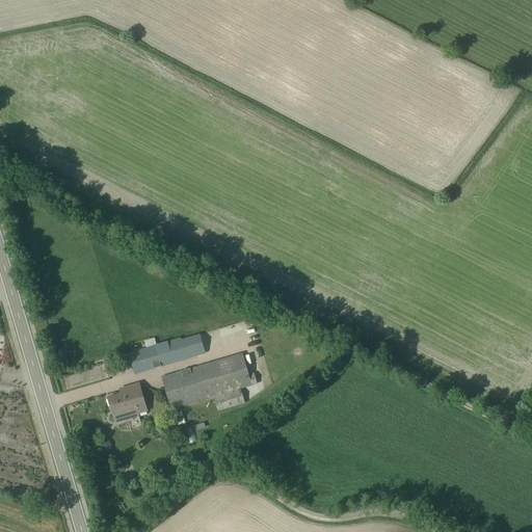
[(181,338),(128,352),(135,375),(207,354),(201,334),(182,340),(181,338)]
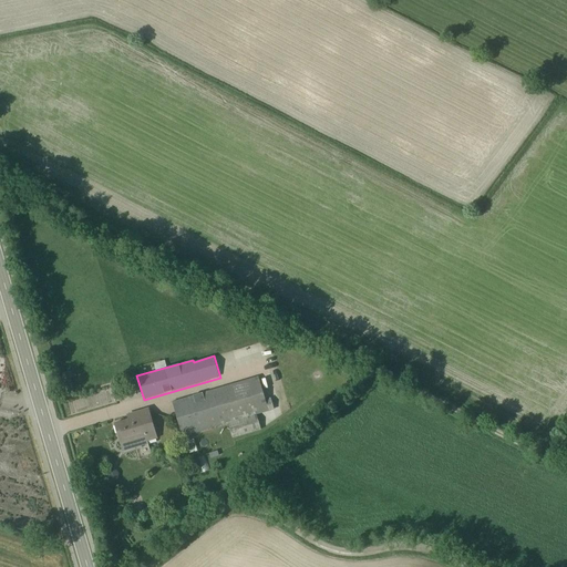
[(65,372),(59,374),(62,385),(69,383),(65,372)]
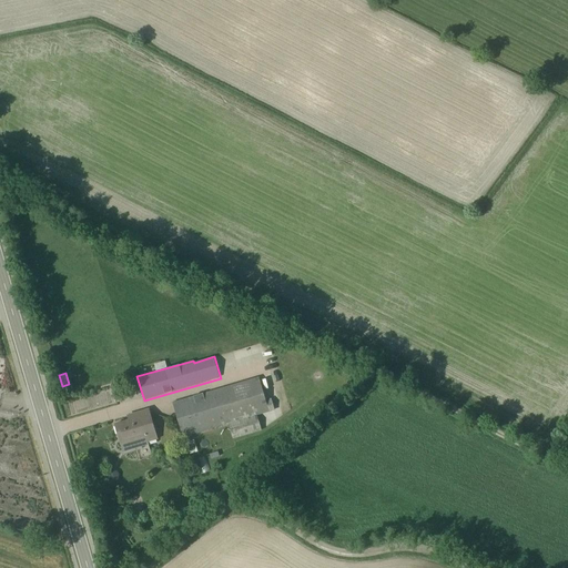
[(259,377),(173,403),(182,438),(275,412),(272,399),(266,401),(259,377)]
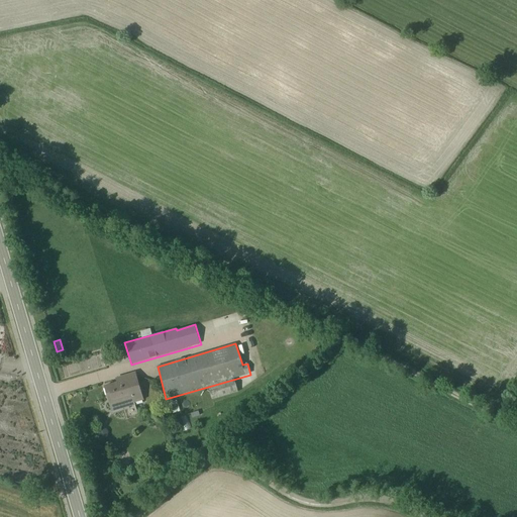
[(117,384),(105,387),(111,406),(133,399),(134,403),(143,401),(135,374),(116,379),(117,384)]
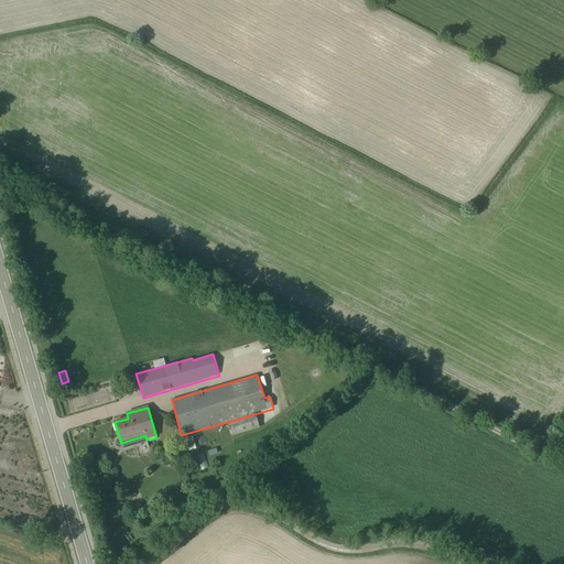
[(255,414),(227,422),(231,436),(259,429),(255,414)]
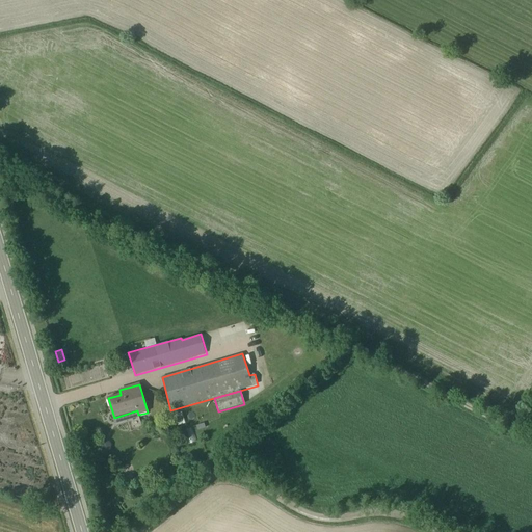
[(182,413),(173,416),(177,426),(185,423),(182,413)]
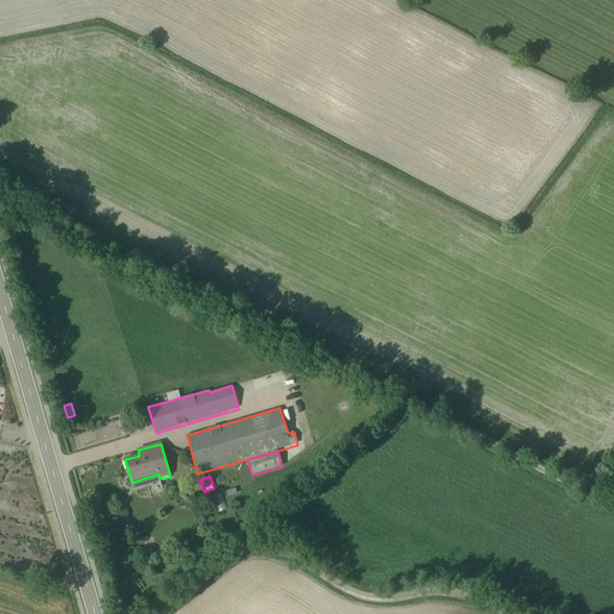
[(118,517),(116,523),(119,527),(122,527),(126,524),(127,519),(118,517)]
